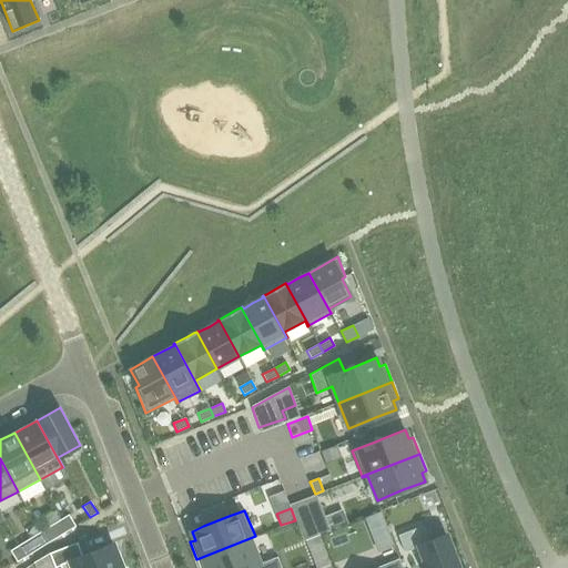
[(365,517),(371,530),(386,524),(381,510),(365,517)]
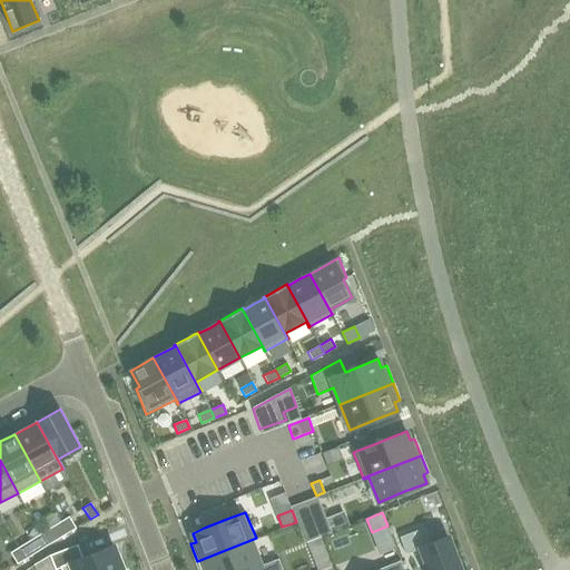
[(69,517),(61,521),(68,532),(76,528),(69,517)]
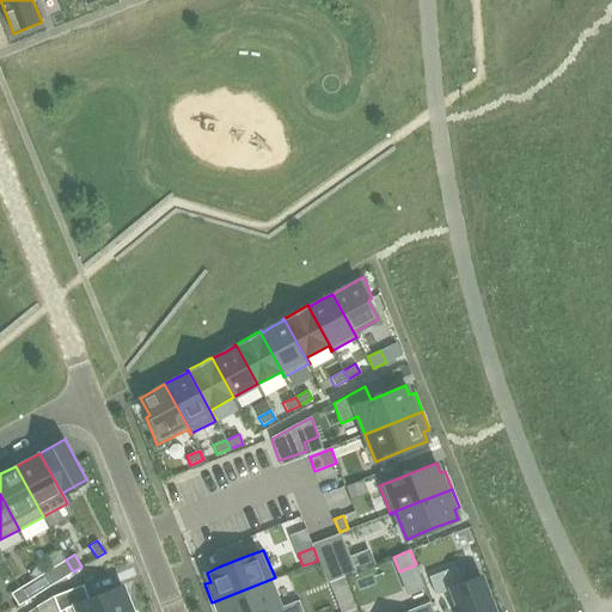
[(349,557),(323,568),(328,581),(354,570),(349,557)]
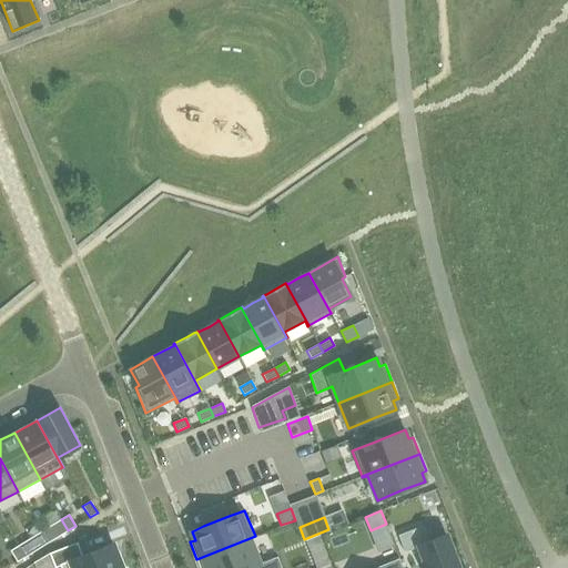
[(61,519),(53,524),(60,535),(68,530),(61,519)]
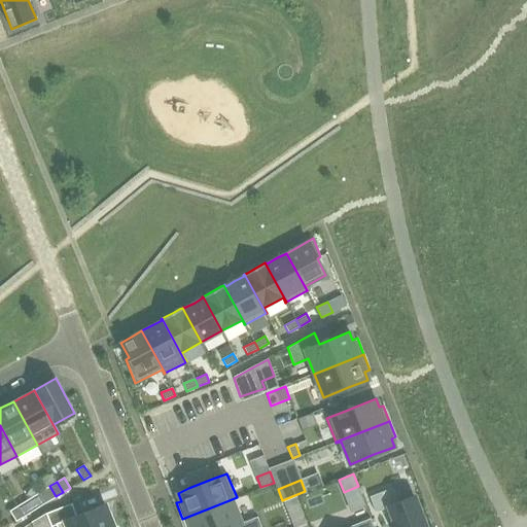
[(392,487),(370,496),(376,513),(388,507),(394,522),(393,522),(394,526),(425,526),(426,526),(421,511),(419,512),(414,496),(398,502),(392,487)]
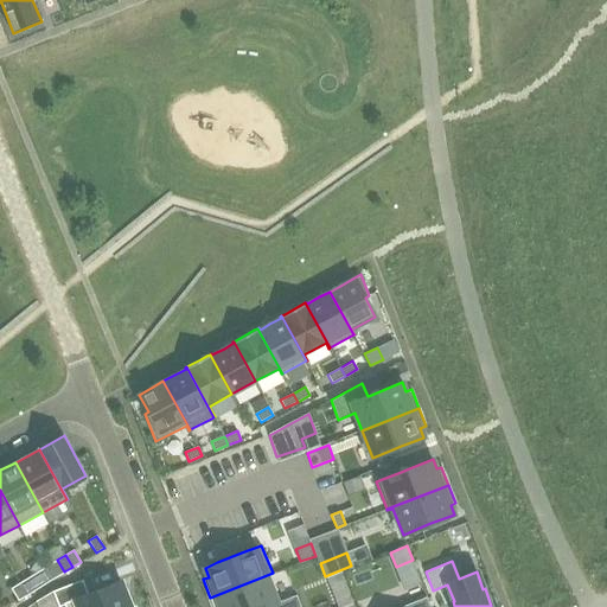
[(273,573),(210,598),(213,606),(301,606),(296,595),(278,602),(267,576),(273,574),(273,573)]
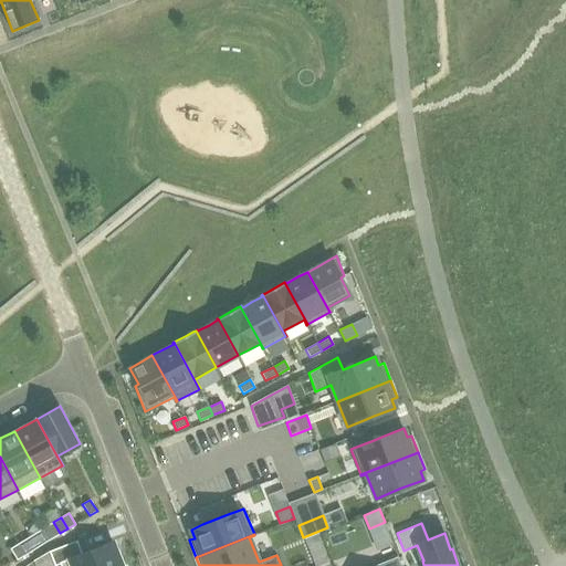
[(25,540),(18,544),(24,555),(32,551),(25,540)]
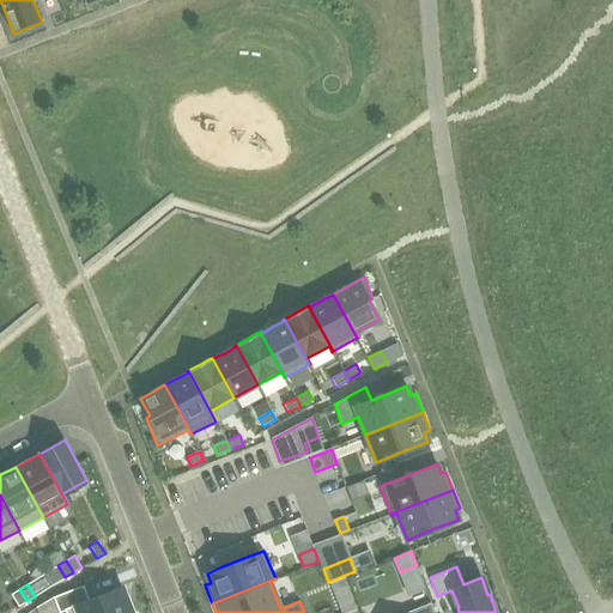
[(83,584),(53,596),(60,612),(65,611),(65,612),(131,612),(132,612),(121,587),(89,599),(83,584)]
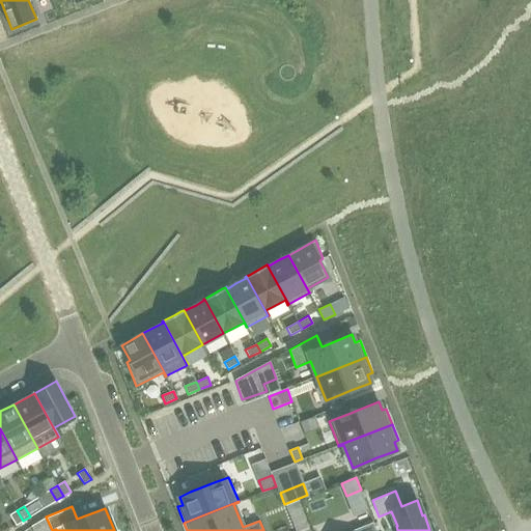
[(17,510),(9,514),(16,525),(23,521),(17,510)]
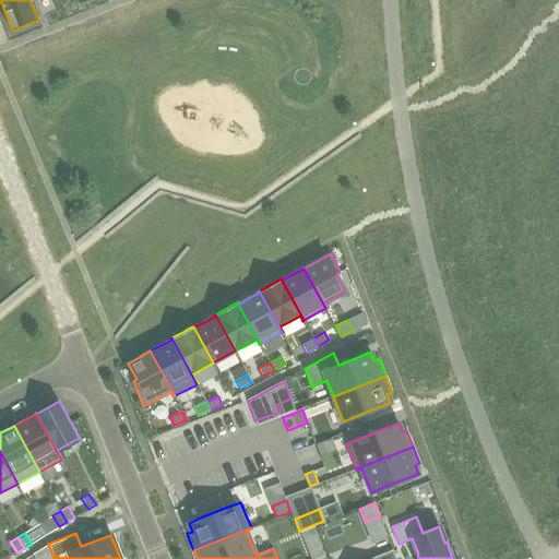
[(395,558),(392,549),(368,558),(395,558)]
